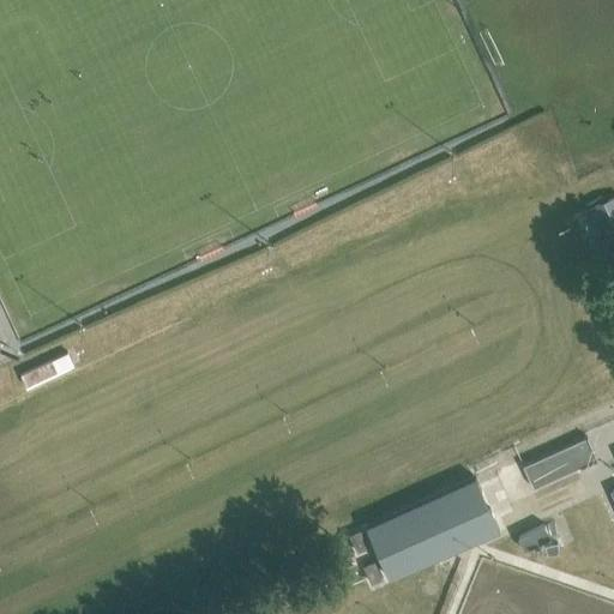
[(613,198),(590,209),(599,226),(596,227),(601,238),(603,236),(611,253),(613,251),(613,198)]
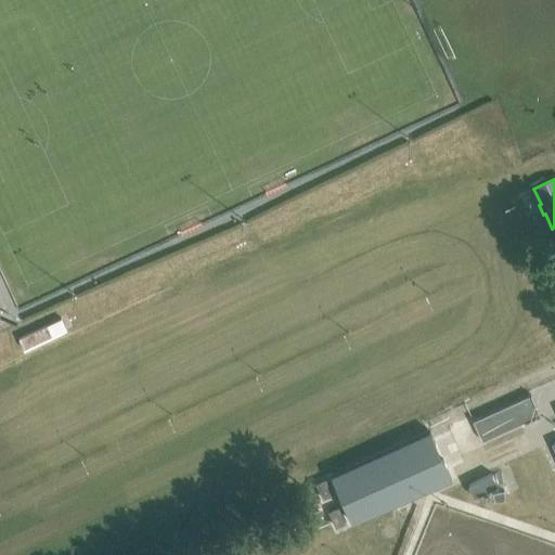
[(35,352),(51,340),(43,330),(27,341),(35,352)]
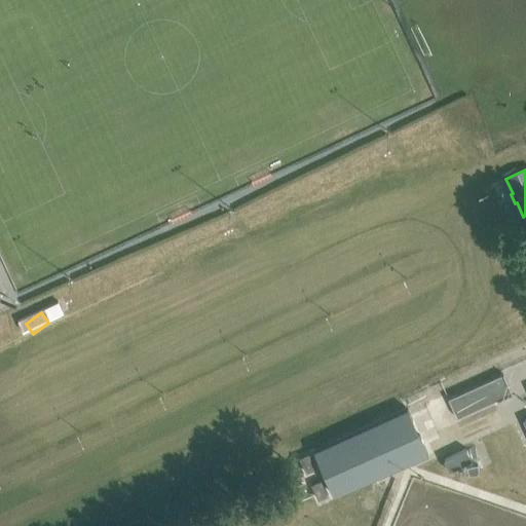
[(0,334),(0,347),(14,343),(11,331),(0,334)]
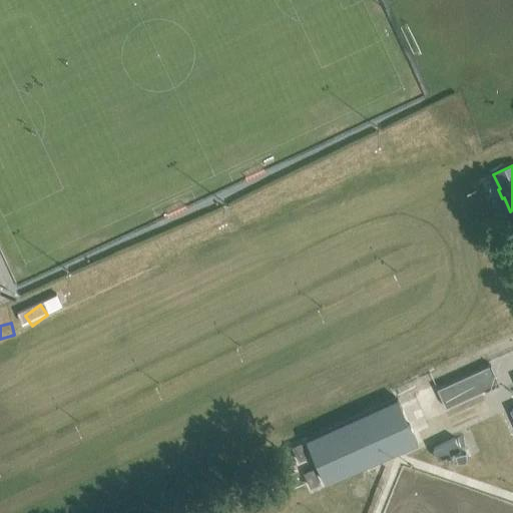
[(498,385),(491,369),(439,392),(446,408),(498,385)]
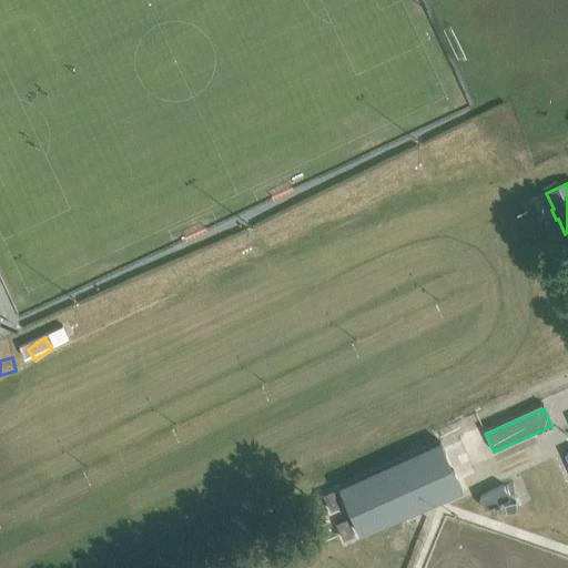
[(440,440),(340,488),(363,536),(463,488),(440,440)]
